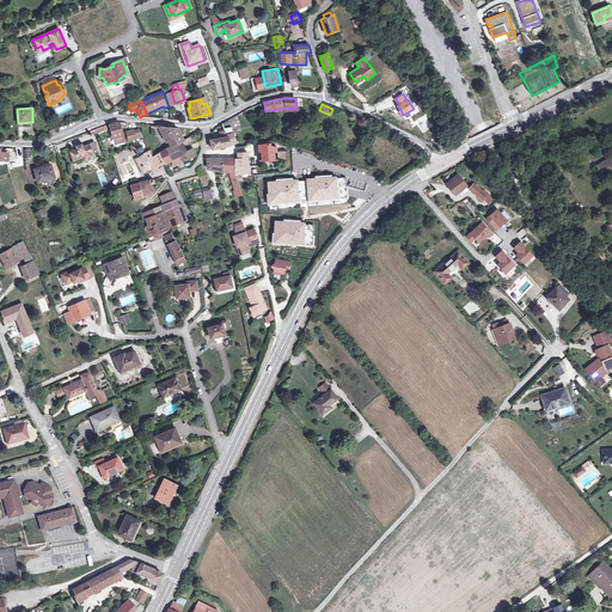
[(109,124),(106,126),(108,128),(109,128),(109,129),(110,128),(114,138),(117,136),(118,142),(126,141),(120,121),(109,124)]
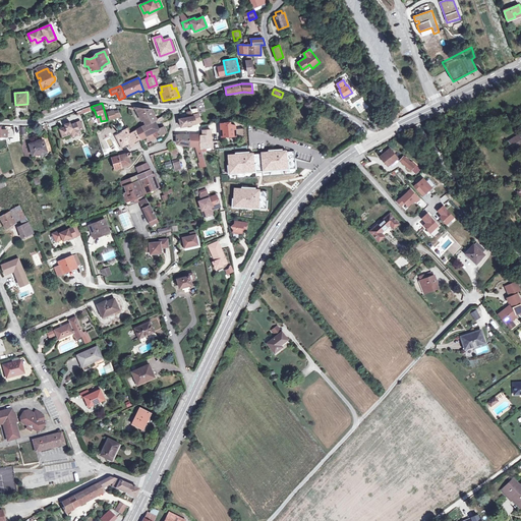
[(129,133),(126,128),(121,131),(129,147),(133,145),(135,141),(139,138),(140,140),(147,136),(149,140),(161,135),(165,133),(164,133),(167,132),(165,126),(163,127),(159,129),(156,123),(164,119),(162,116),(156,119),(151,110),(134,107),(135,110),(138,116),(141,114),(143,120),(145,121),(147,124),(141,127),(136,129),(130,132),(129,133)]
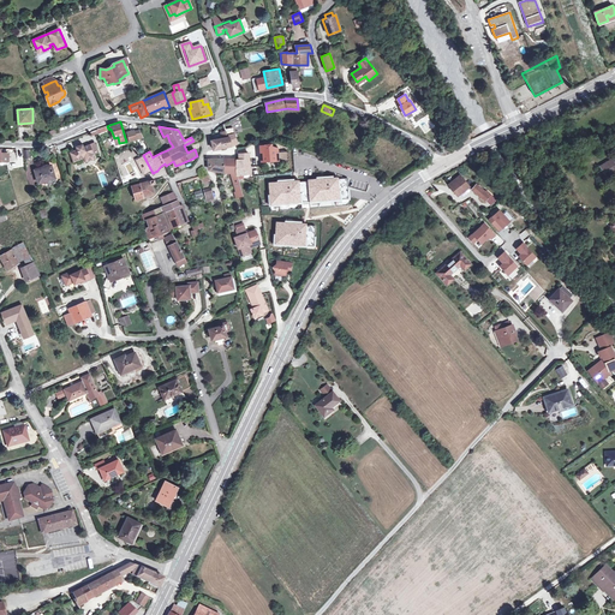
[(232,127),(225,129),(225,131),(220,132),(221,138),(212,141),(214,150),(231,147),(237,143),(232,127)]
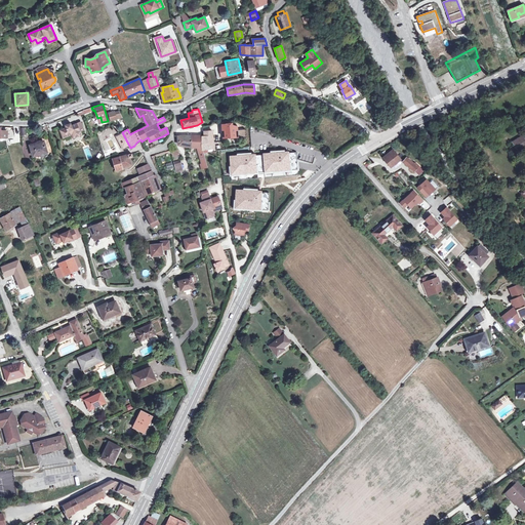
[(66,125),(66,127),(59,129),(63,138),(72,134),(73,138),(81,135),(79,131),(83,130),(80,122),(71,125),(70,123),(66,125)]
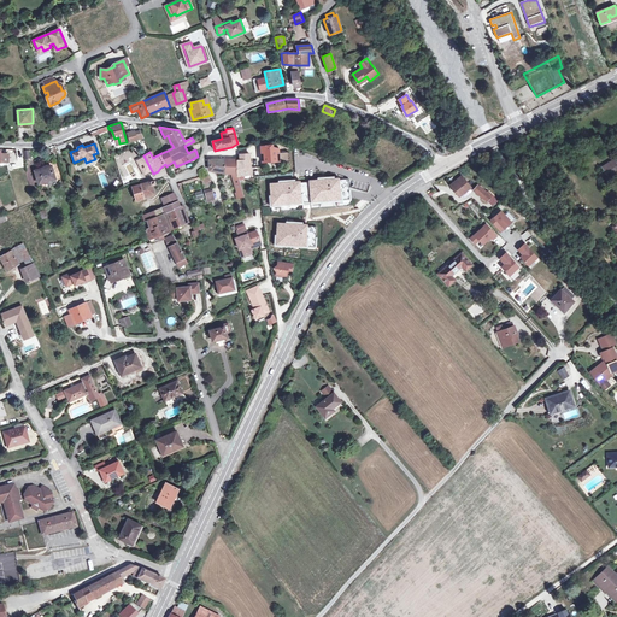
[(289,152),(278,153),(278,148),(274,147),(272,144),(260,146),(263,163),(289,160),(289,152)]
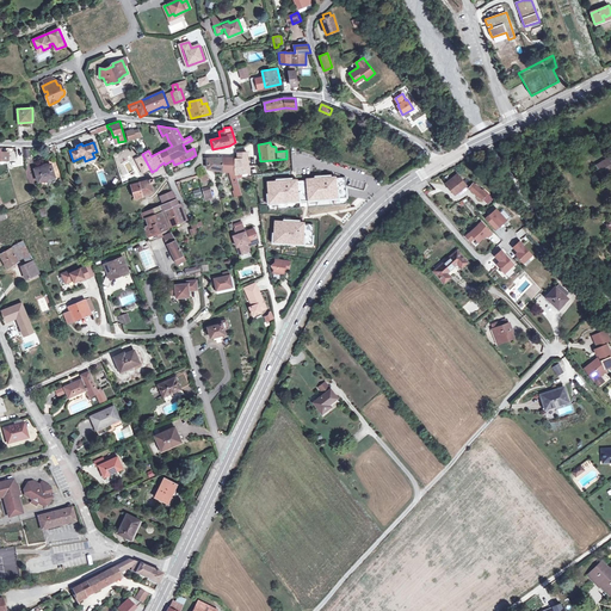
[(220,158),(207,158),(207,165),(208,167),(221,170),(229,171),(229,174),(228,173),(233,190),(234,196),(241,195),(241,193),(238,183),(235,174),(241,173),(248,172),(248,171),(247,153),(236,153),(236,155),(238,156),(238,158),(234,158),(222,158),(220,158)]
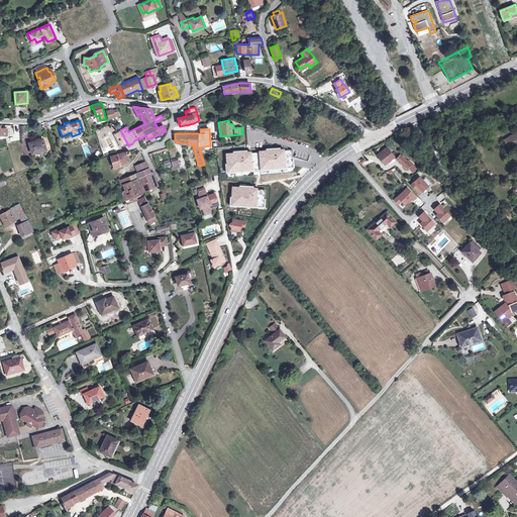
[(505,140),(510,148),(516,143),(516,135),(516,133),(505,140)]
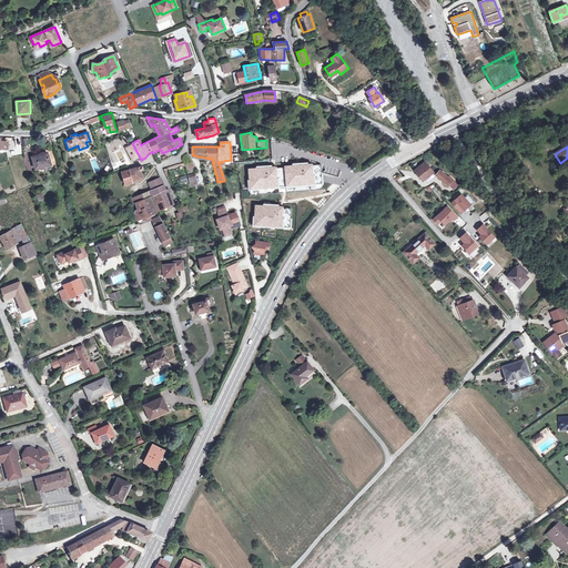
[(46,158),(43,153),(43,152),(39,153),(40,154),(32,156),(36,169),(50,164),(48,158),(46,158)]
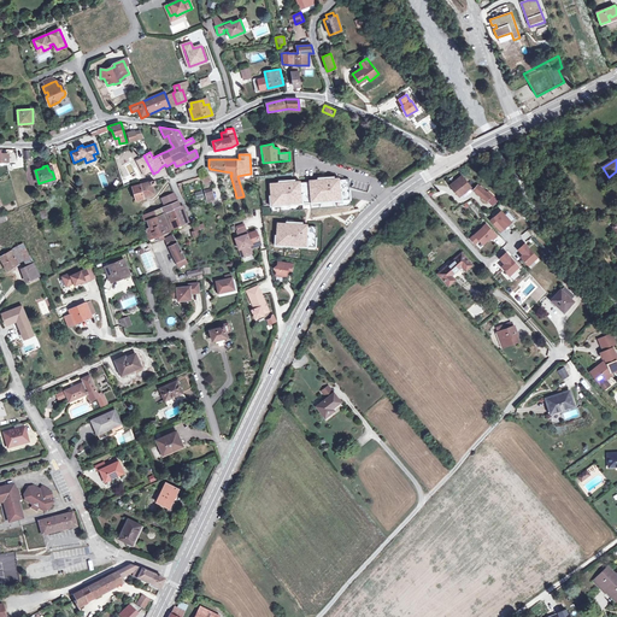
[(280,182),(271,182),(272,210),(351,205),(348,177),(340,178),(340,176),(335,177),(318,177),(318,180),(301,181),(301,178),(297,180),(280,180),(280,182)]
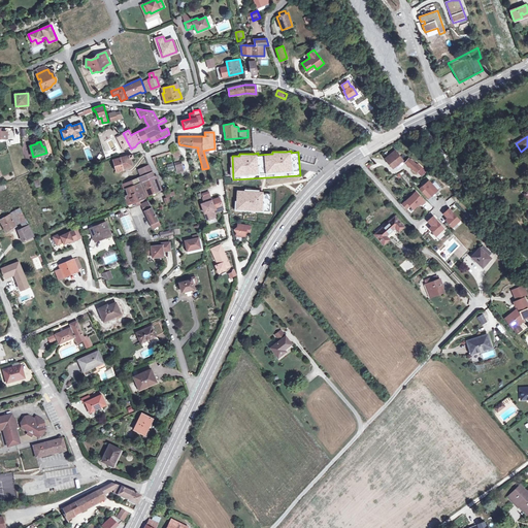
[(392,168),(401,161),(394,152),(385,159),(392,168)]
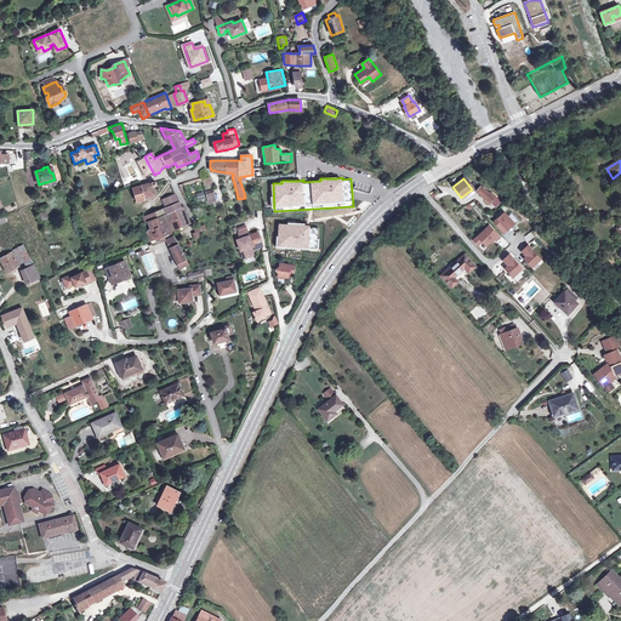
[(136,203),(146,199),(144,195),(154,193),(153,187),(157,184),(155,181),(141,186),(135,187),(136,193),(134,193),(136,203)]
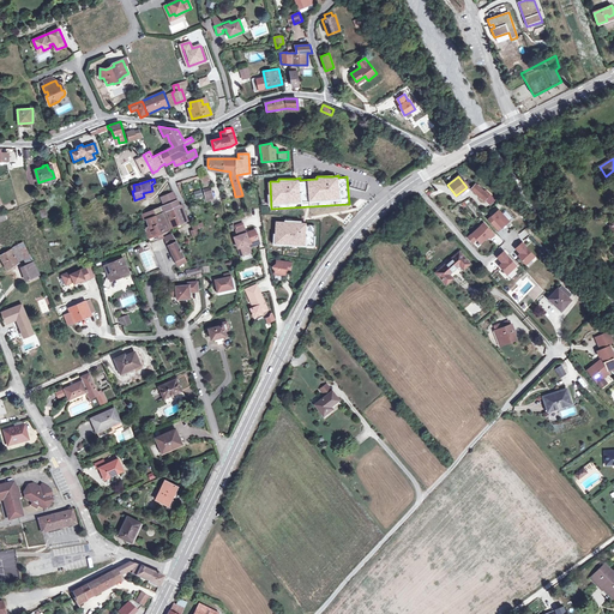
[(483,199),(488,194),(483,190),(482,191),(475,185),(470,190),(483,200),(483,199)]
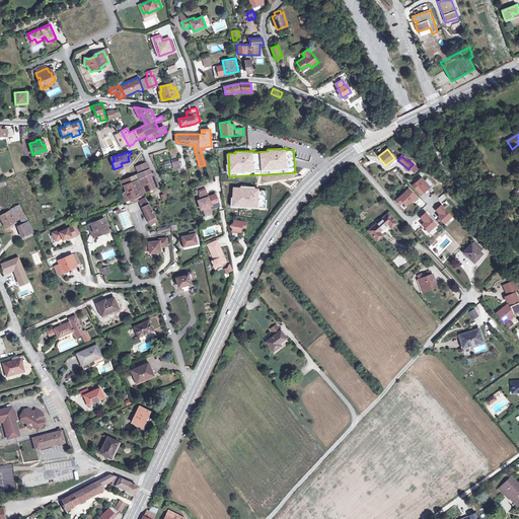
[(180,168),(177,158),(171,160),(173,168),(174,170),(177,169),(180,168)]
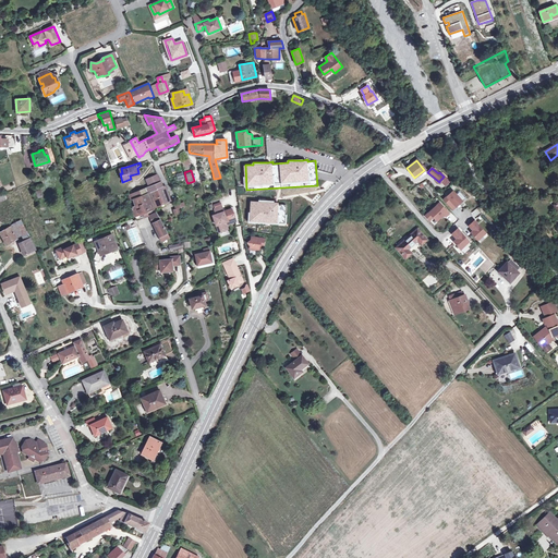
[(150,192),(164,187),(157,174),(146,180),(149,186),(140,191),(129,195),(131,199),(133,199),(142,195),(147,193),(148,193),(150,192)]
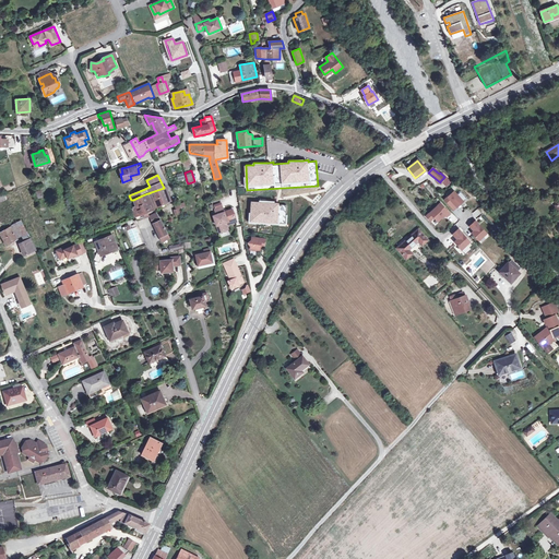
[(444,177),(440,181),(445,187),(450,182),(444,177)]
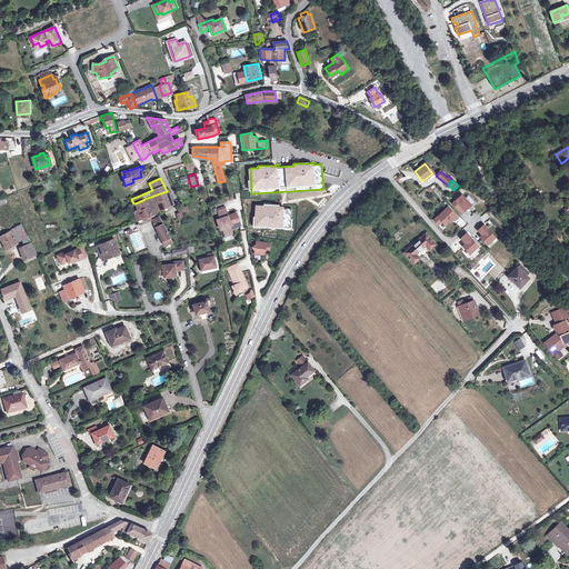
[(167,191),(153,196),(159,210),(173,203),(169,190),(167,191)]
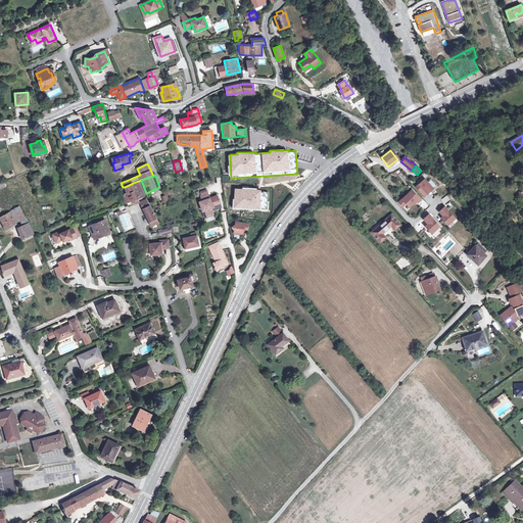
[(424,179),(416,187),(424,196),(433,188),(424,179)]
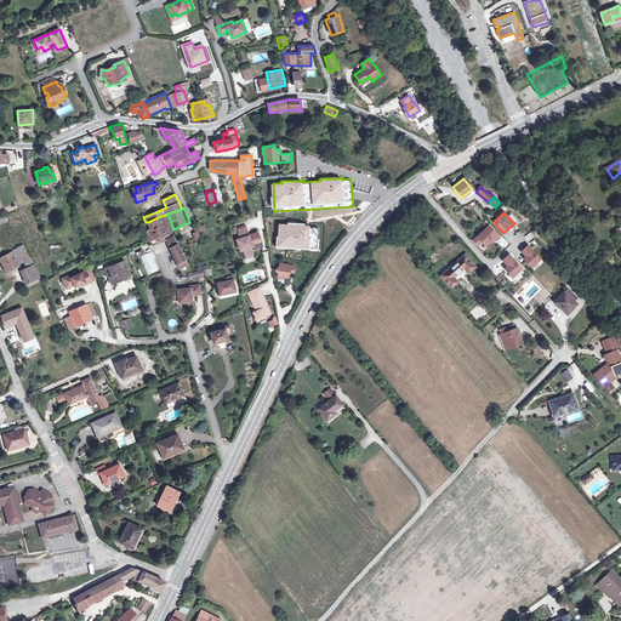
[(147,231),(151,239),(164,234),(170,232),(164,215),(158,217),(148,222),(152,229),(147,231)]
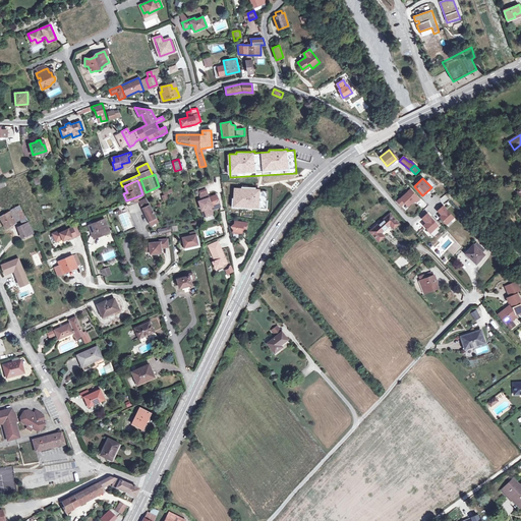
[(261,208),(267,209),(268,191),(261,191),(261,189),(256,189),(242,188),(235,188),(234,206),(240,207),(261,208)]
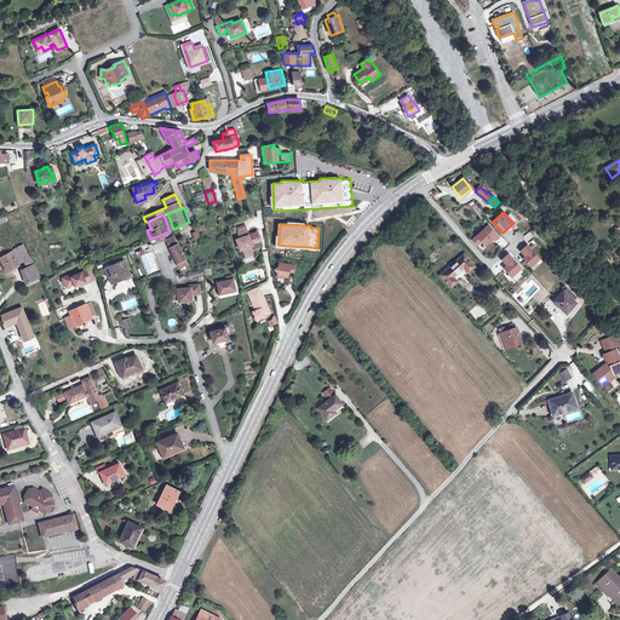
[(205,229),(205,225),(197,227),(193,228),(194,231),(191,233),(193,237),(200,236),(199,234),(199,231),(205,229)]
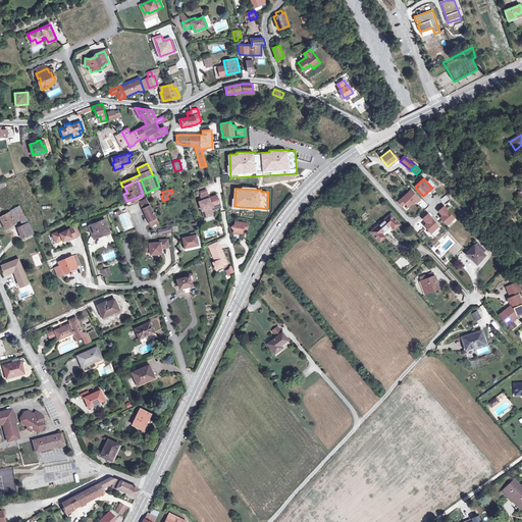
[(411,190),(397,202),(401,206),(405,203),(408,207),(415,201),(416,203),(420,200),(411,190)]
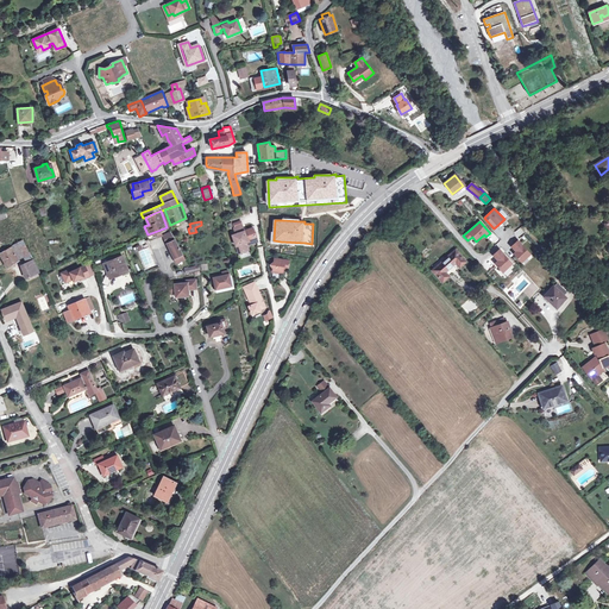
[(243,226),(232,228),(233,234),(232,236),(239,255),(249,250),(246,243),(249,242),(257,239),(253,228),(244,232),(243,226)]
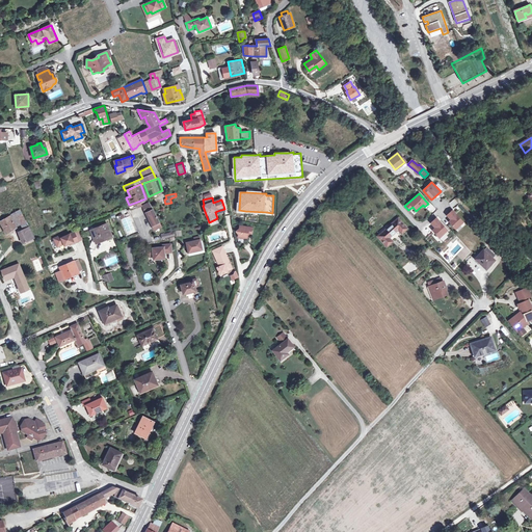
[(140,201),(129,205),(129,207),(131,210),(141,206),(140,201)]
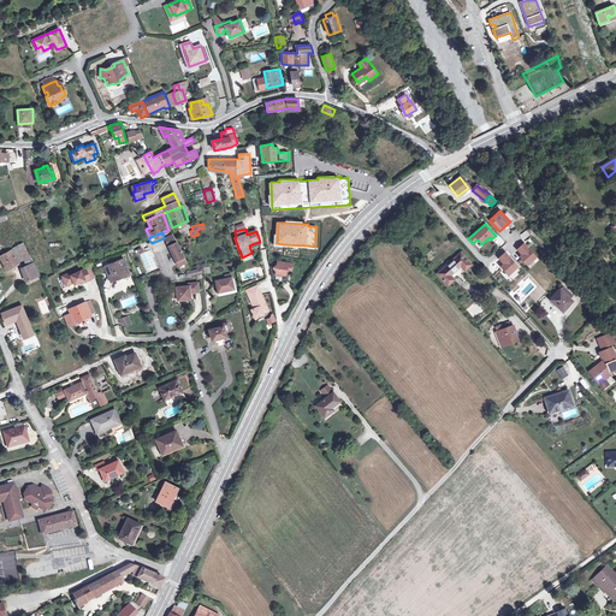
[(173,235),(165,238),(169,247),(170,247),(177,243),(173,235)]
